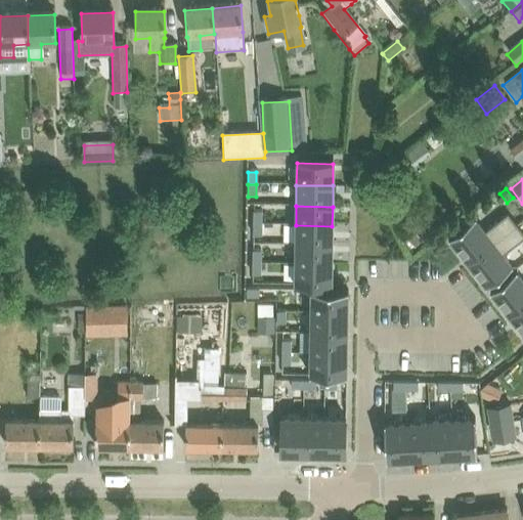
[(253,213),(253,225),(261,225),(261,213),(253,213)]
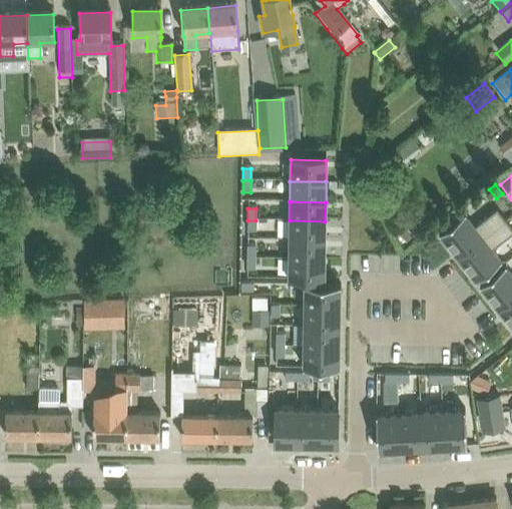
[(464,216),(438,236),(457,261),(505,222),(496,210),(474,228),(464,216)]
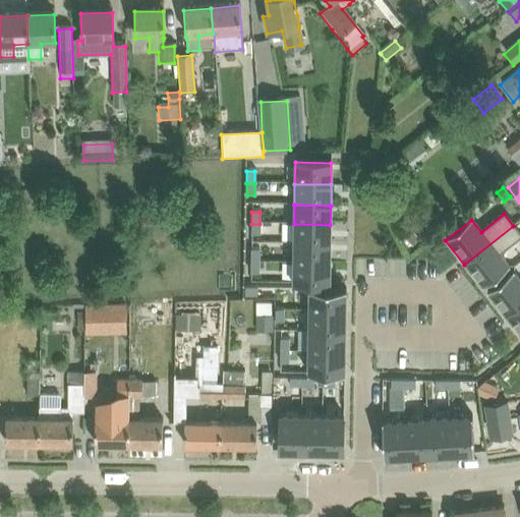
[(251,224),(251,236),(260,236),(260,224),(251,224)]
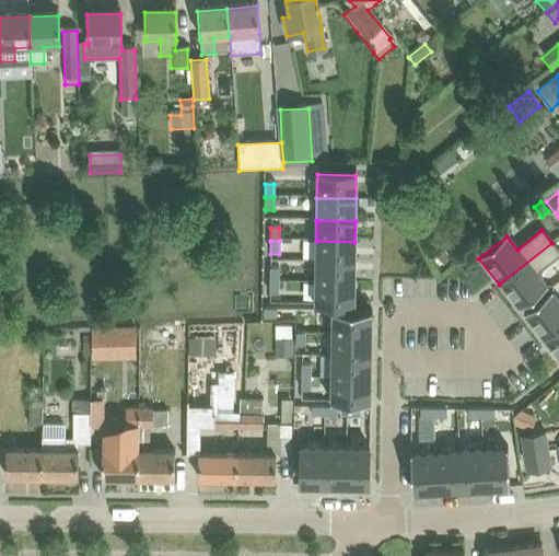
[(316,241),(315,263),(354,263),(354,242),(316,241)]
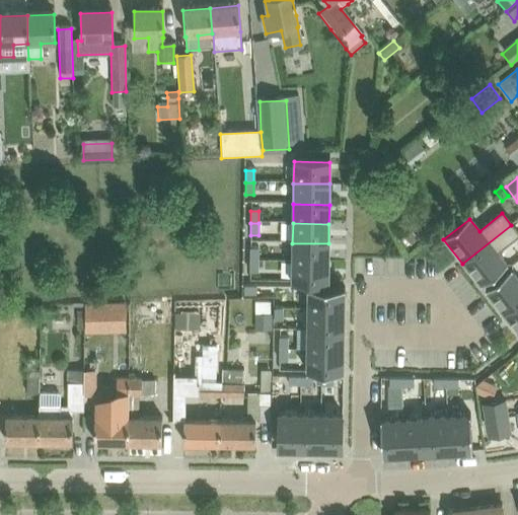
[(517,233),(511,225),(462,264),(481,287),(507,267),(498,254),(517,237),(517,233)]
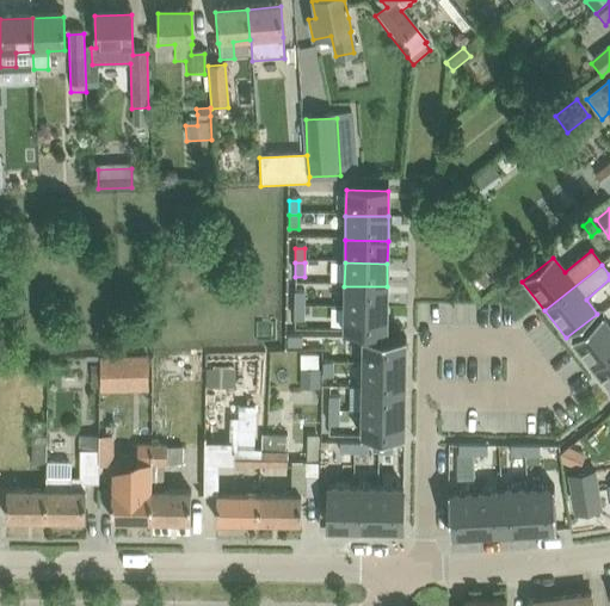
[(344,286),(344,309),(387,309),(387,286),(344,286)]
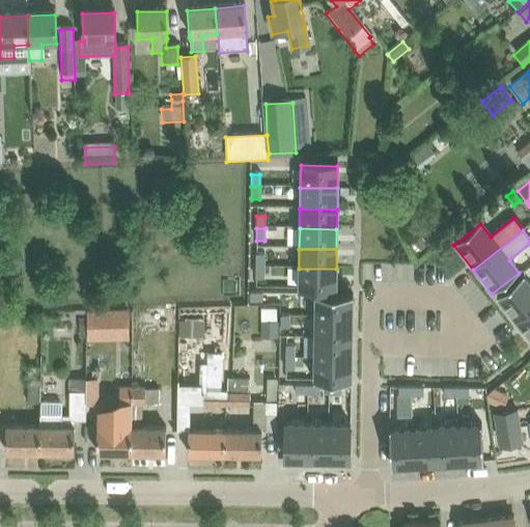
[(255,255),(255,268),(263,268),(265,255),(255,255)]
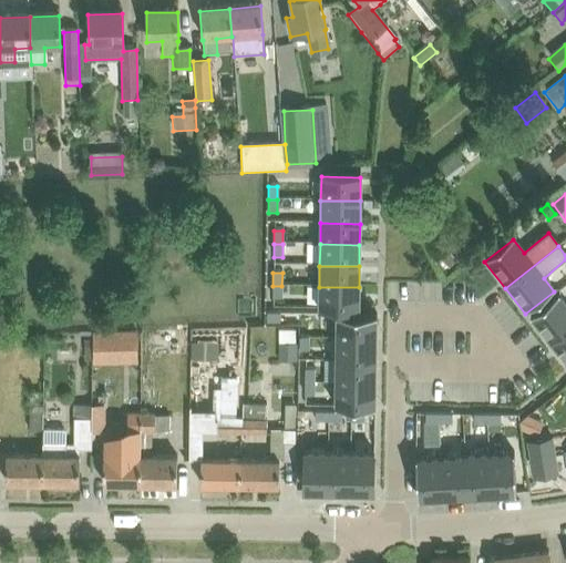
[(273,286),(273,299),(281,299),(281,286),(273,286)]
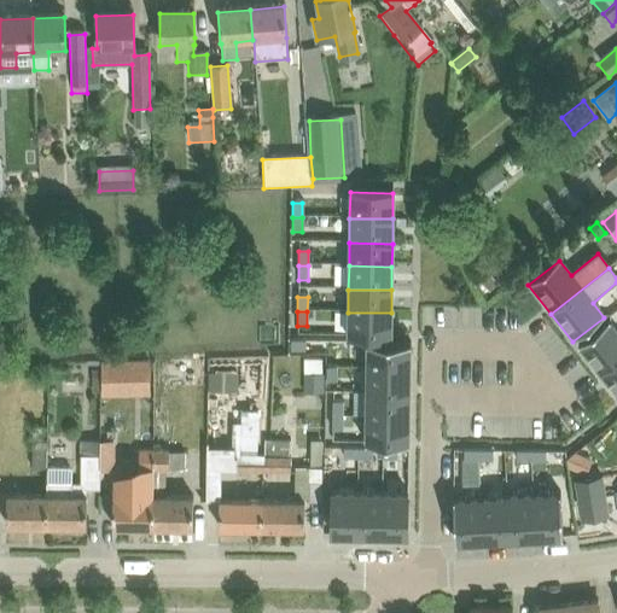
[(348,313),(348,337),(390,338),(391,313),(348,313)]
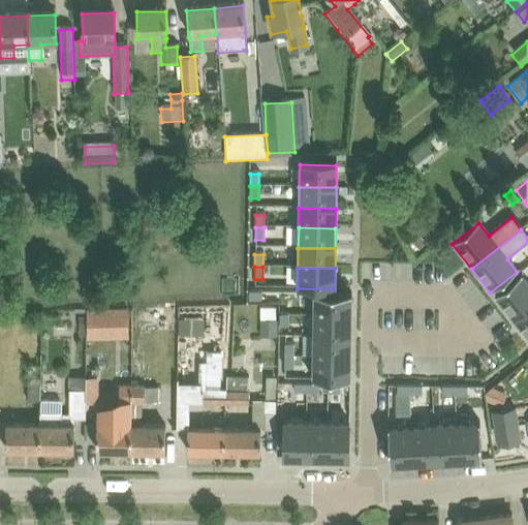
[(527,286),(521,277),(494,298),(513,322),(527,310),(527,286)]
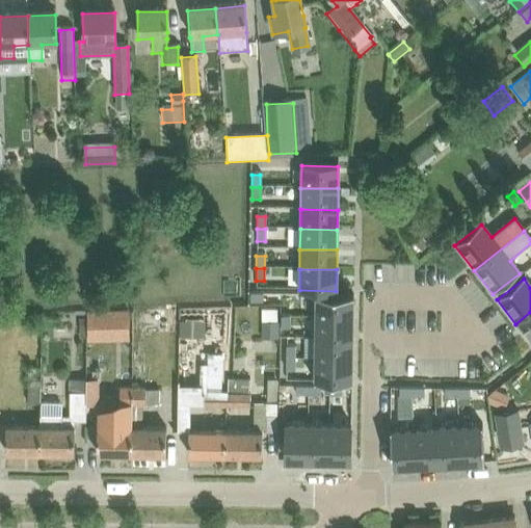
[(249,294),(249,302),(262,304),(263,295),(249,294)]
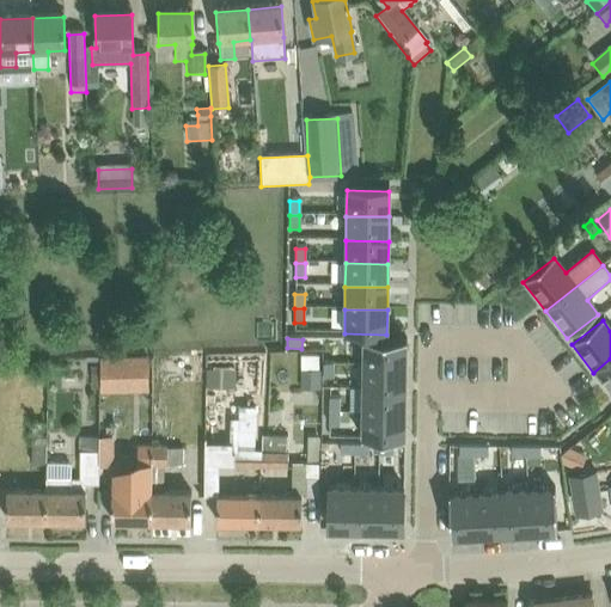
[(362,341),(362,366),(405,366),(405,341),(362,341)]
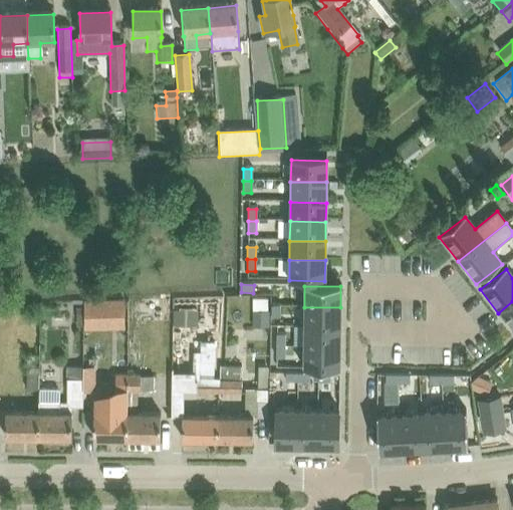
[(174,310),(174,326),(198,326),(198,297),(172,297),(172,310),(174,310)]
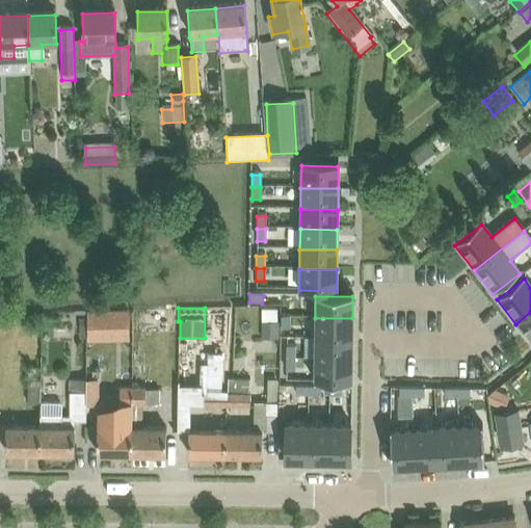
[(261,341),(277,341),(276,310),(261,311),(261,322),(261,341)]
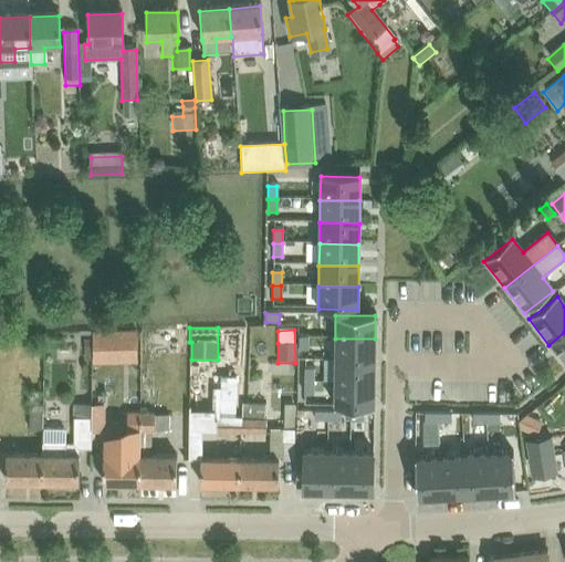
[(564,332),(548,345),(564,365),(564,332)]
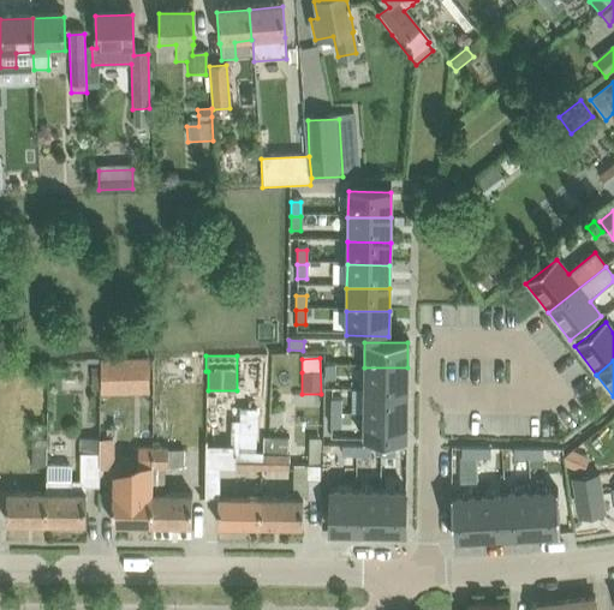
[(102,384),(147,383),(145,362),(101,364),(102,384)]
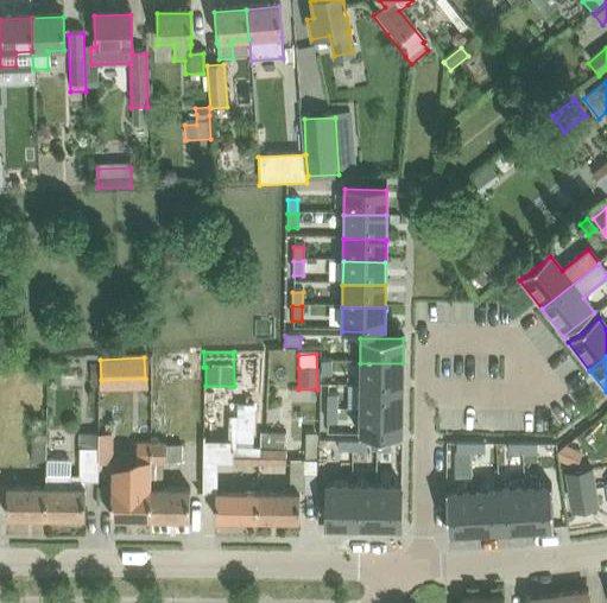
[(321,362),(321,376),(330,376),(330,362),(321,362)]
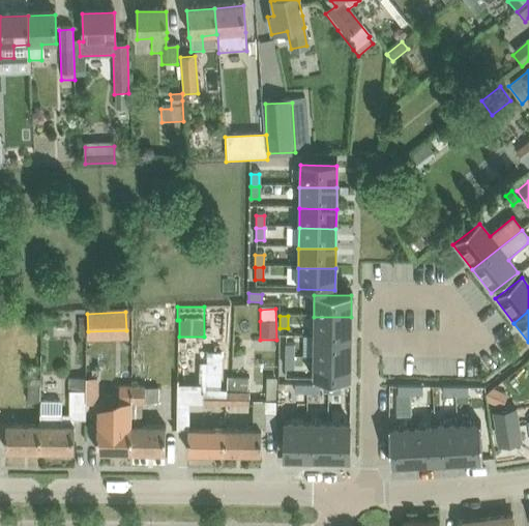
[(314,317),(314,338),(351,339),(351,317),(314,317)]
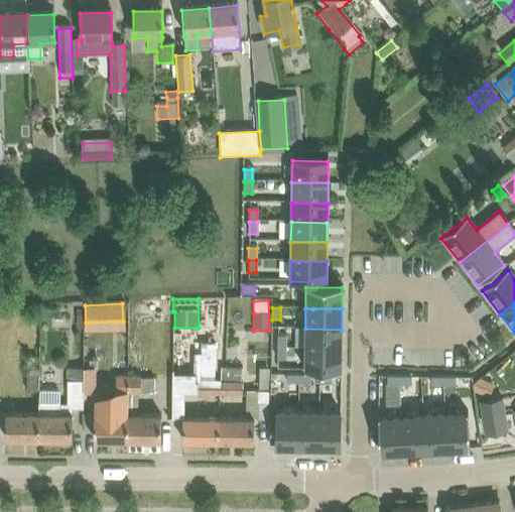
[(305,329),(304,350),(341,350),(342,330),(305,329)]
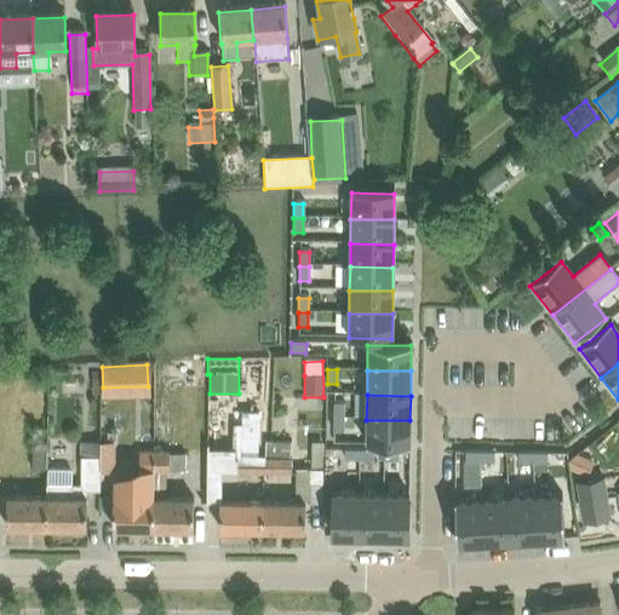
[(333,404),(333,419),(343,419),(343,404),(333,404)]
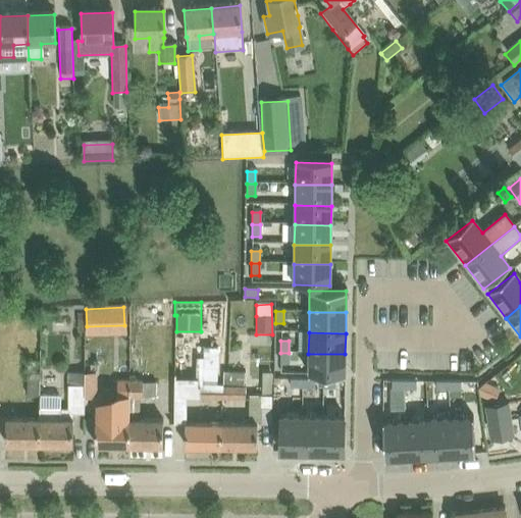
[(209,361),(197,361),(197,368),(197,380),(197,399),(197,401),(220,401),(221,389),(223,371),(224,348),(209,348),(209,361)]
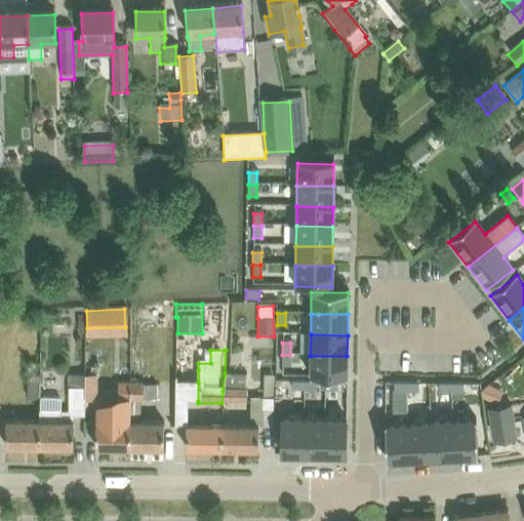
[(282,355),(282,367),(290,367),(290,355),(282,355)]
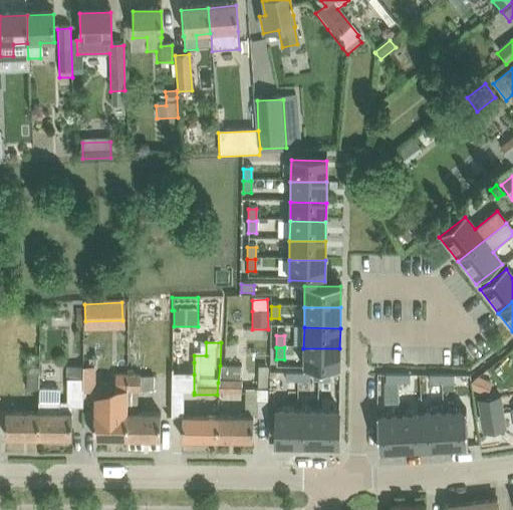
[(303,348),(303,369),(339,369),(339,348),(303,348)]
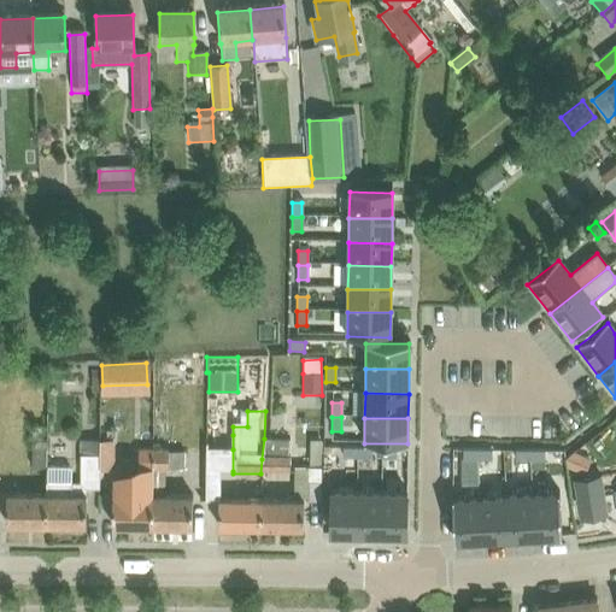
[(31,470),(46,470),(47,428),(33,428),(31,470)]
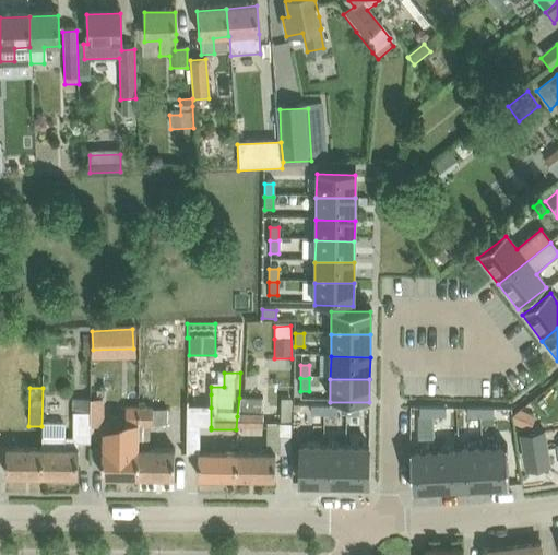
[(237,416),(236,429),(262,429),(262,416),(260,416),(261,399),(239,398),(237,416)]
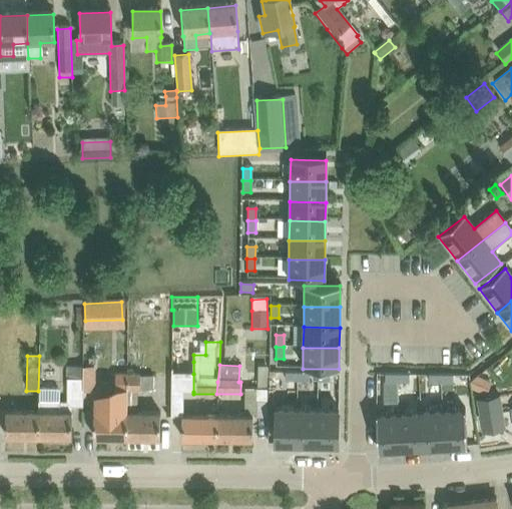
[(70,409),(82,409),(82,393),(83,368),(66,368),(66,402),(58,402),(59,392),(56,389),(39,389),(38,402),(38,414),(38,439),(71,439),(71,414),(70,414),(70,409)]
